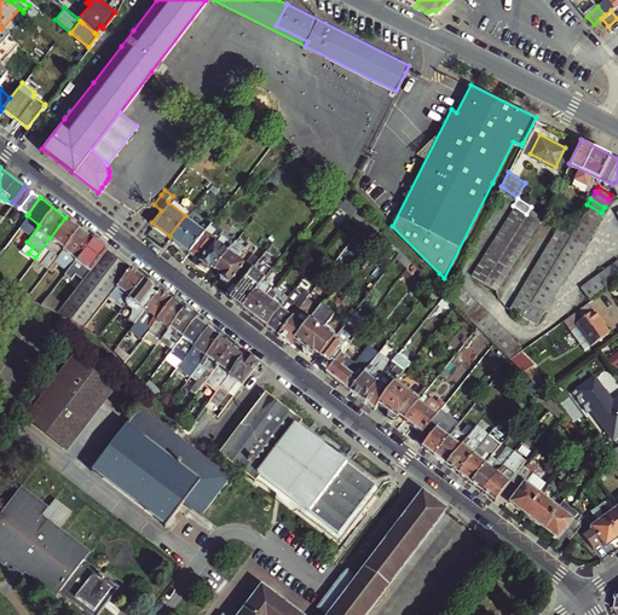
[(587,204),(583,212),(596,220),(601,213),(587,204)]
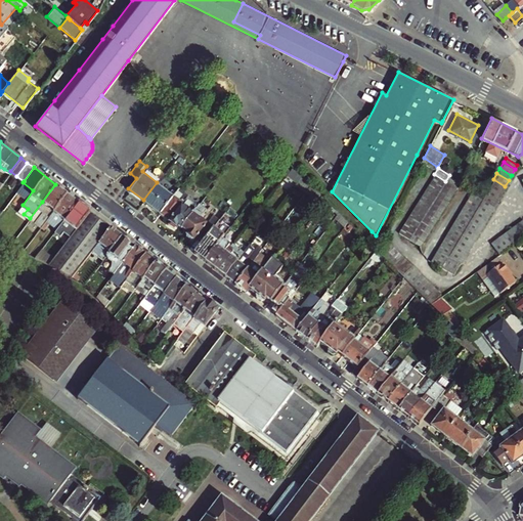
[(295,182),(305,189),(310,183),(301,174),(295,182)]
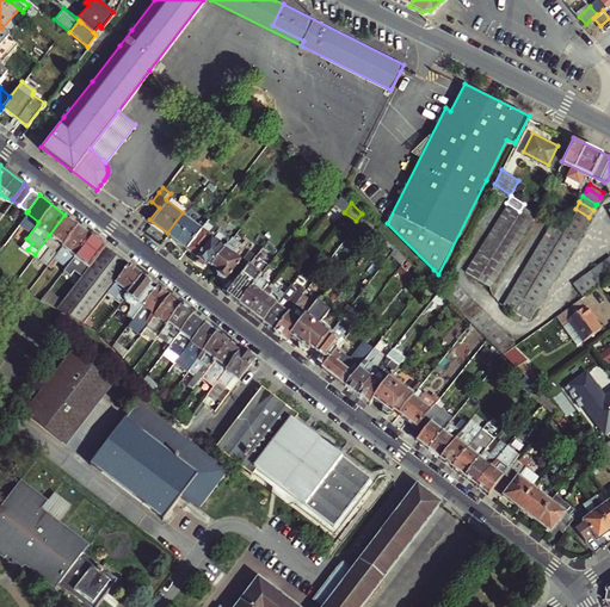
[(519,211),(506,203),(501,209),(515,218),(519,211)]
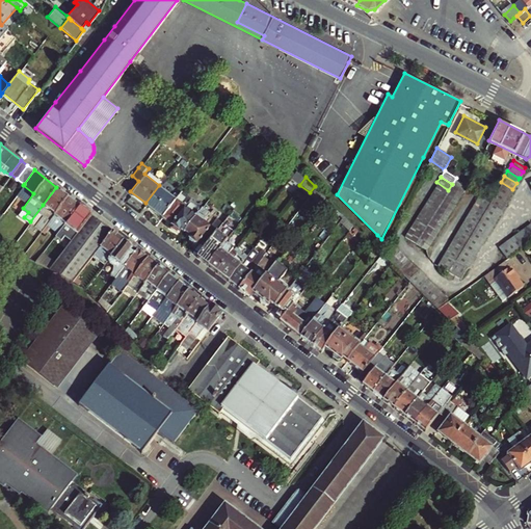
[(467,185),(456,178),(452,184),(462,191),(467,185)]
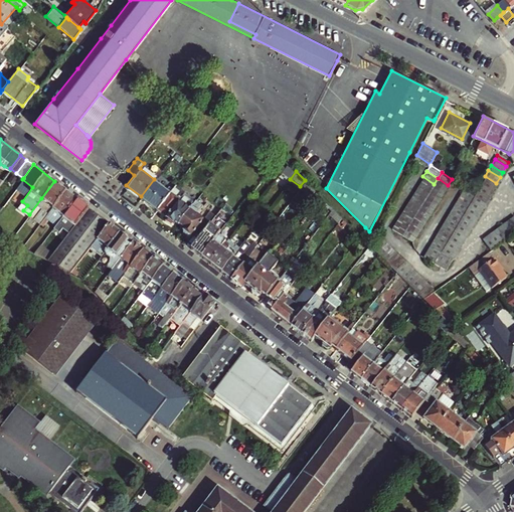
[(434,184),(422,176),(419,182),(431,189),(434,184)]
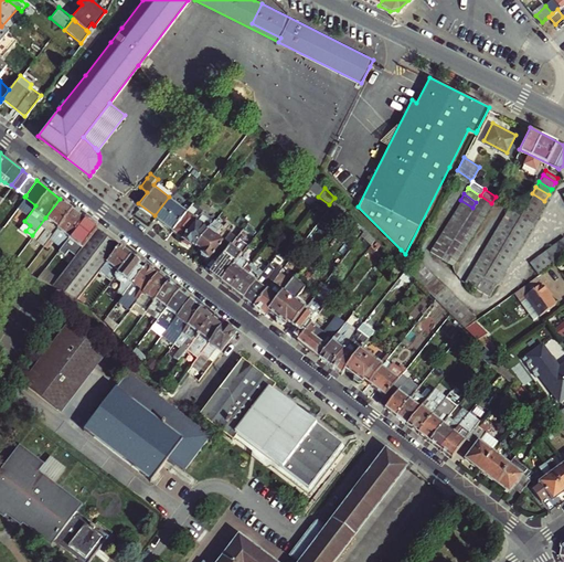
[(532,193),(528,199),(541,208),(544,201),(532,193)]
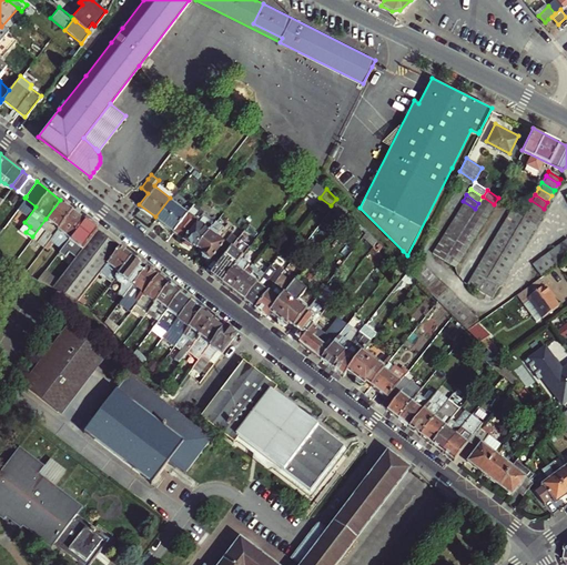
[(494,204),(483,197),(478,203),(489,210),(494,204)]
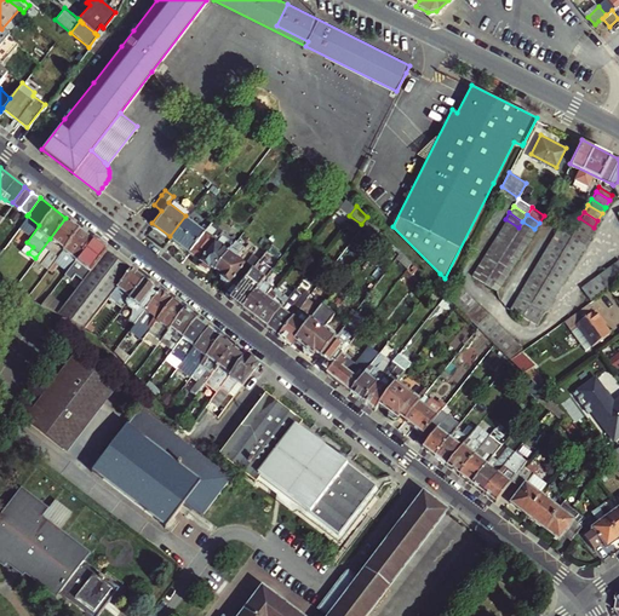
[(188,251),(204,230),(185,216),(170,236),(188,251)]
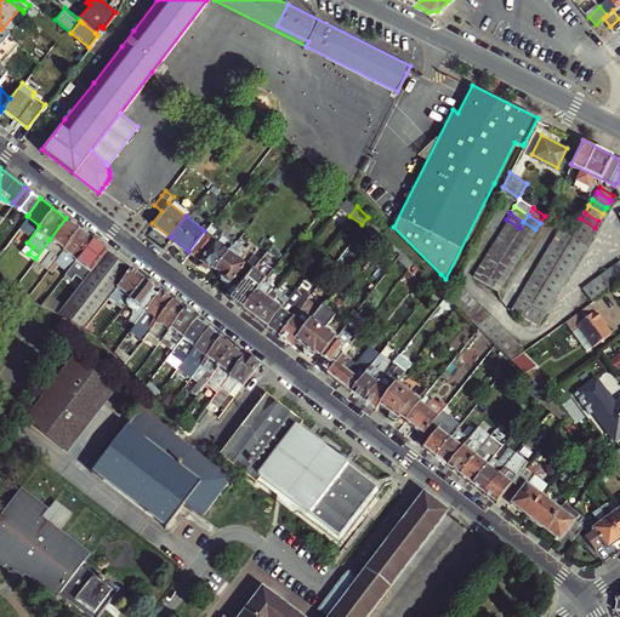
[(373,221),(368,217),(362,224),(367,228),(373,221)]
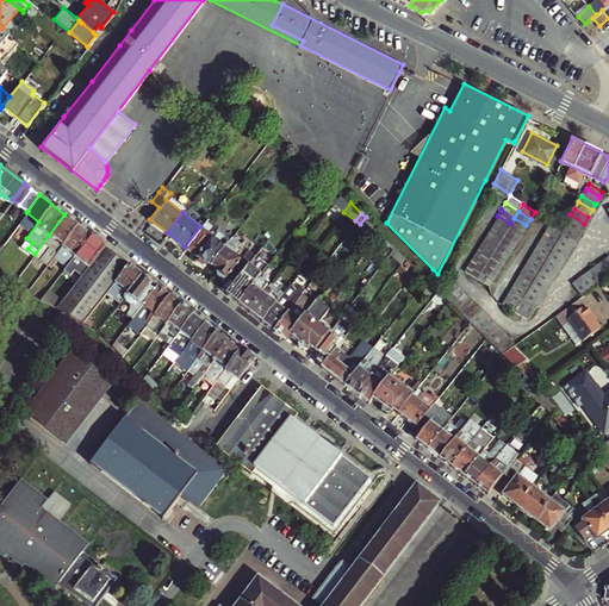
[(48,263),(78,224),(64,214),(49,235),(57,239),(51,247),(53,248),(44,260),(48,263)]
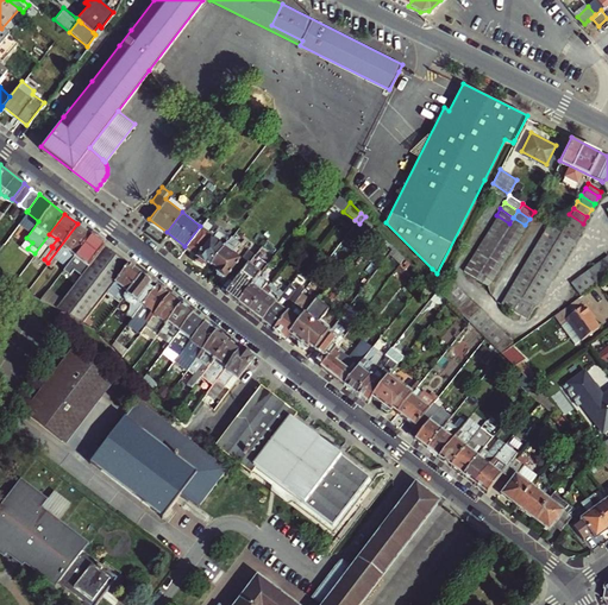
[(569,214),(565,221),(580,229),(583,224),(569,214)]
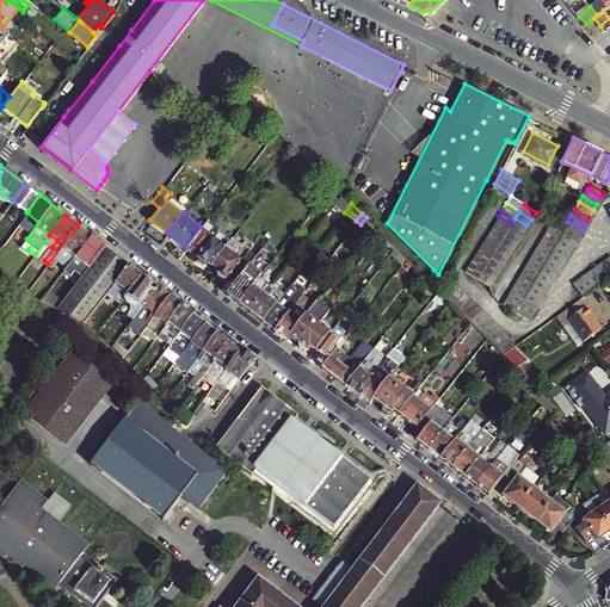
[(209,216),(201,227),(185,247),(205,262),(207,261),(210,264),(232,235),(209,216)]
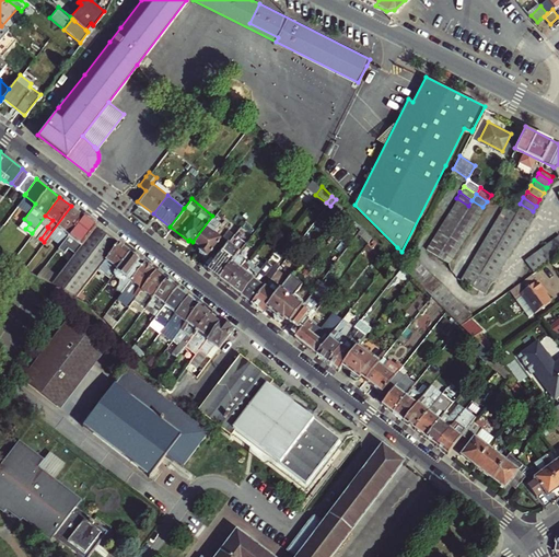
[(468,206),(456,198),(453,204),(465,211),(468,206)]
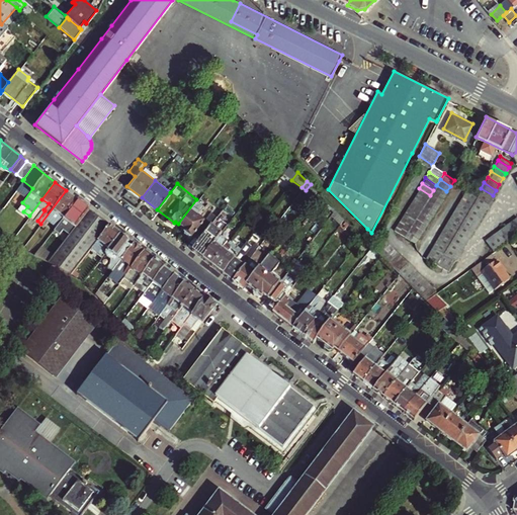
[(446,191),(436,185),(433,190),(443,196),(446,191)]
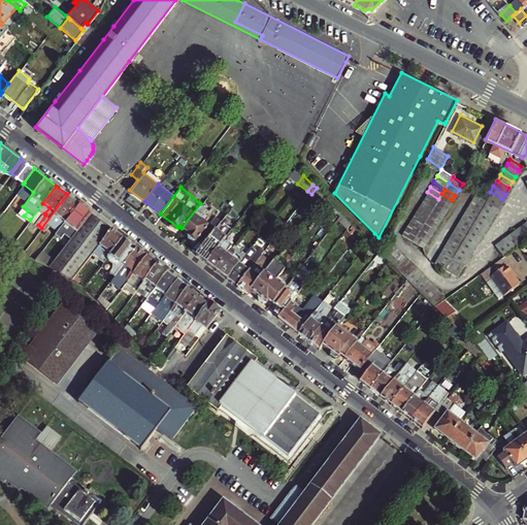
[(486,198),(475,191),(471,197),(483,203),(486,198)]
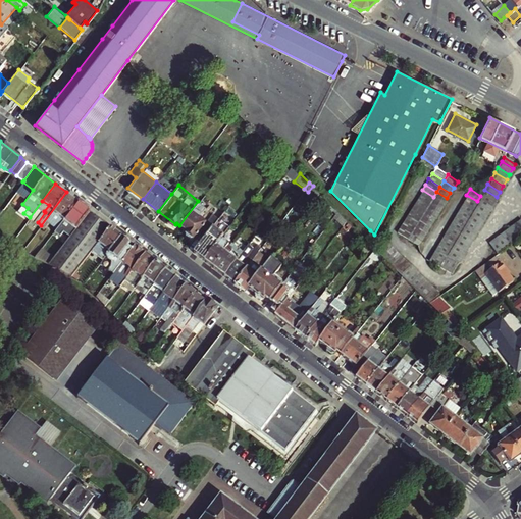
[(433,197),(422,190),(418,196),(429,203),(433,197)]
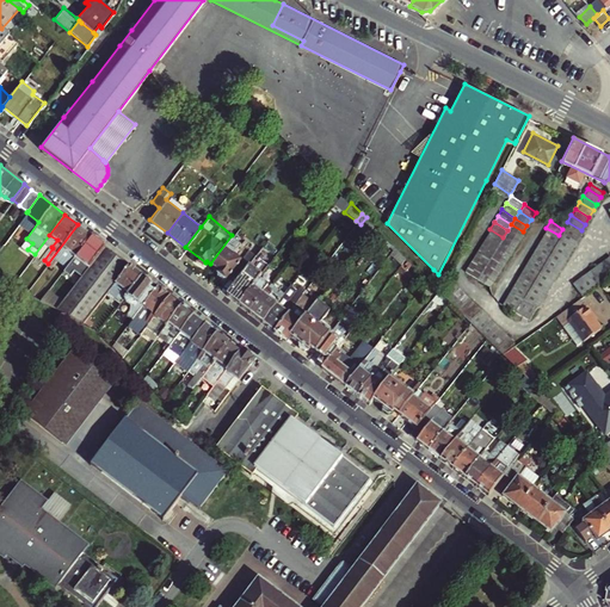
[(567,222),(564,228),(577,237),(581,230),(567,222)]
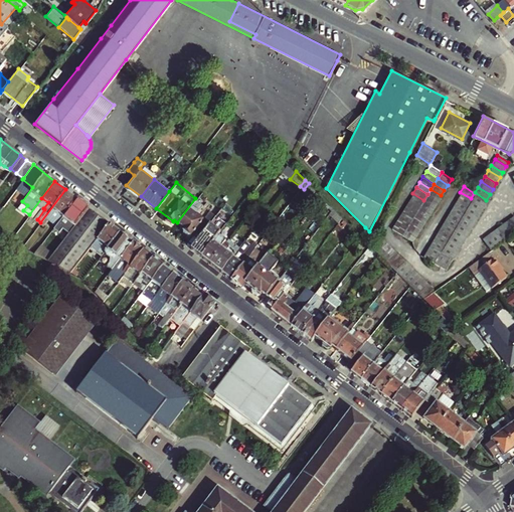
[(52,213),(59,219),(75,197),(65,189),(40,222),(43,224),(52,213)]
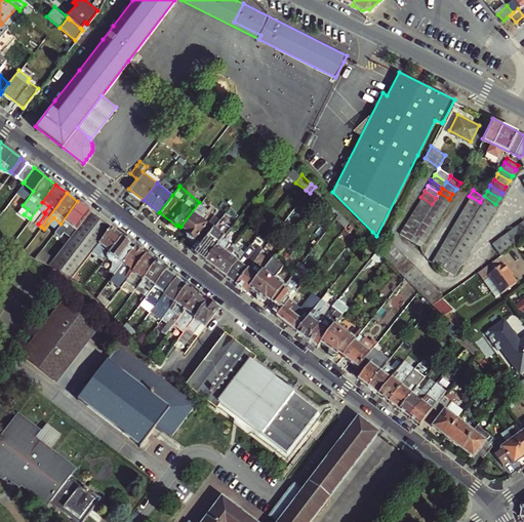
[(439,193),(436,198),(446,205),(449,199),(439,193)]
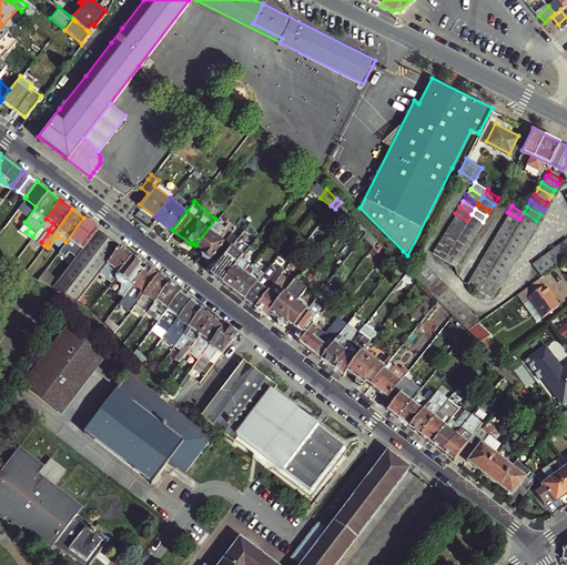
[(519,219),(507,212),(504,218),(515,225),(519,219)]
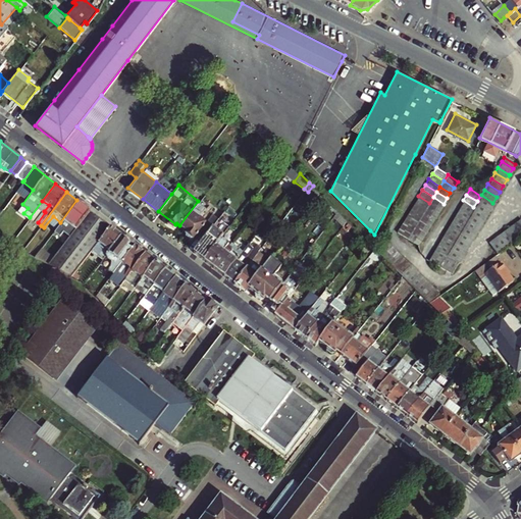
[(480,196),(477,201),(489,208),(492,203),(481,195),(480,196)]
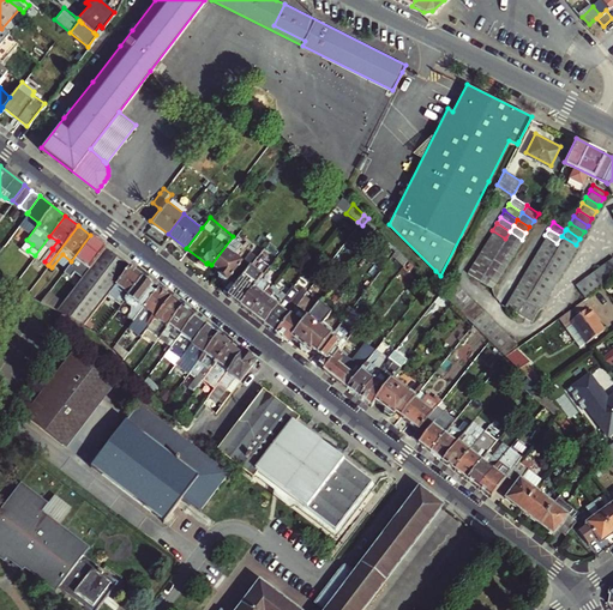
[(492,230),(487,236),(502,245),(505,239),(492,230)]
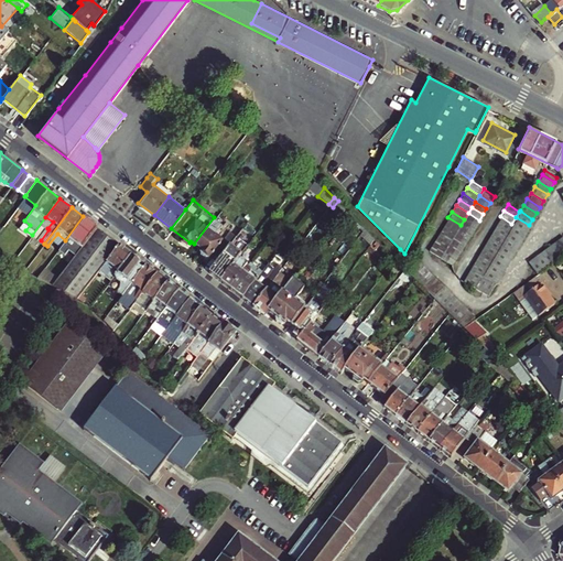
[(468,213),(464,219),(475,226),(479,220),(468,213)]
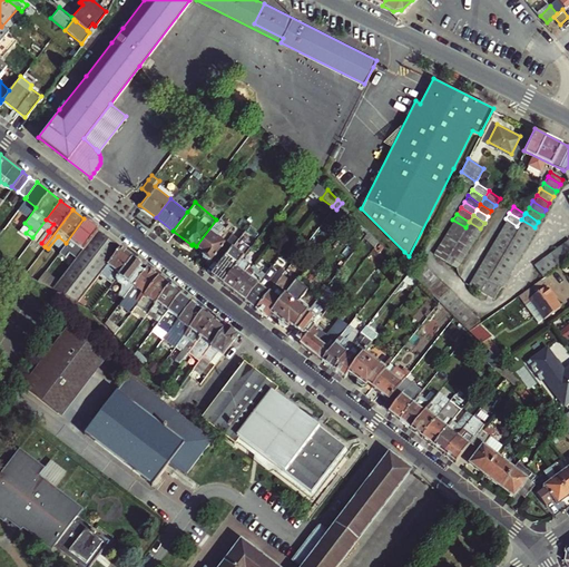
[(79,253),(97,228),(84,218),(66,243),(64,246),(66,248),(69,245),(79,253)]
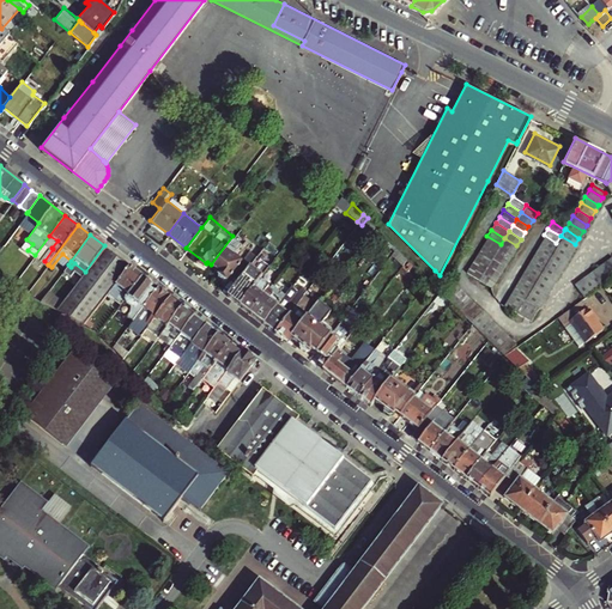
[(556,243),(544,235),(540,241),(552,249),(556,243)]
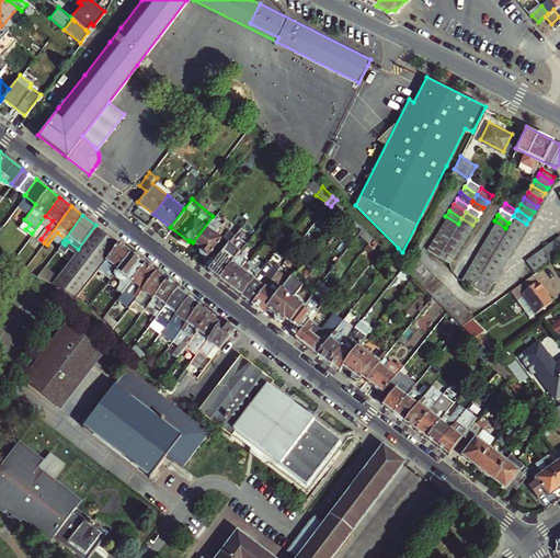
[(207,269),(225,246),(218,241),(221,237),(220,236),(225,230),(218,225),(220,221),(213,216),(193,242),(200,247),(198,248),(207,255),(201,263),(207,269)]
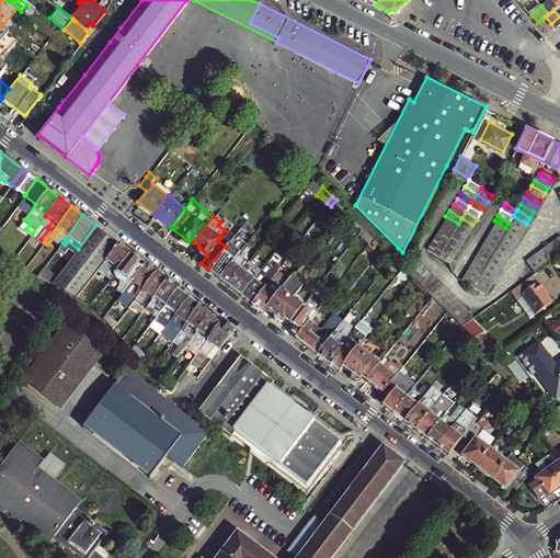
[(458,224),(445,216),(442,221),(454,230),(458,224)]
